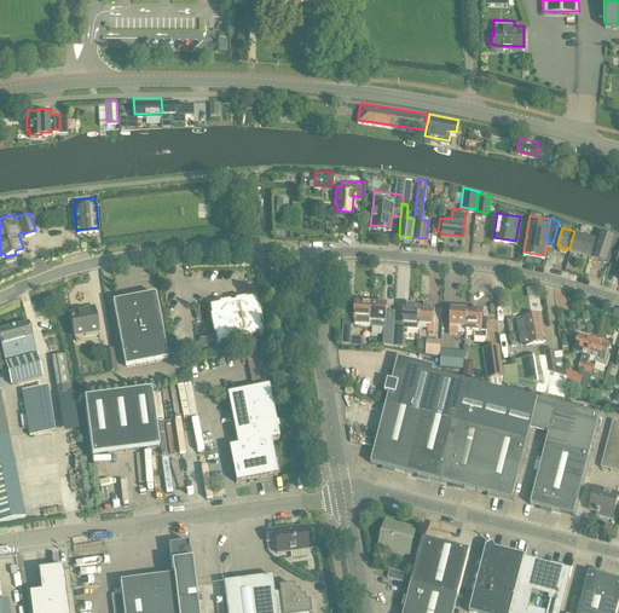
[(574,231),(570,248),(608,259),(615,235),(597,229),(595,237),(574,231)]
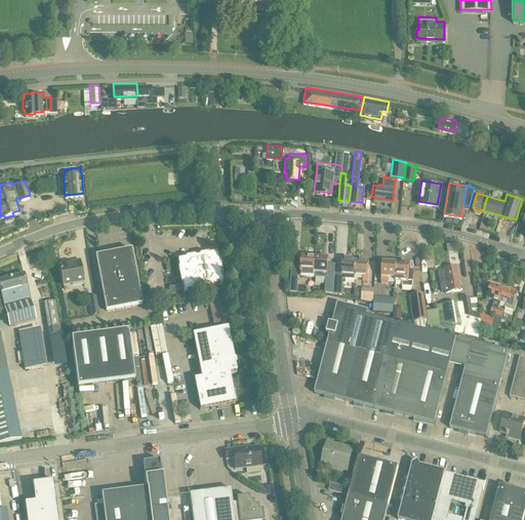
[(146,291),(139,292),(130,246),(113,249),(109,247),(107,251),(96,253),(107,307),(140,300),(140,296),(146,295),(146,291)]
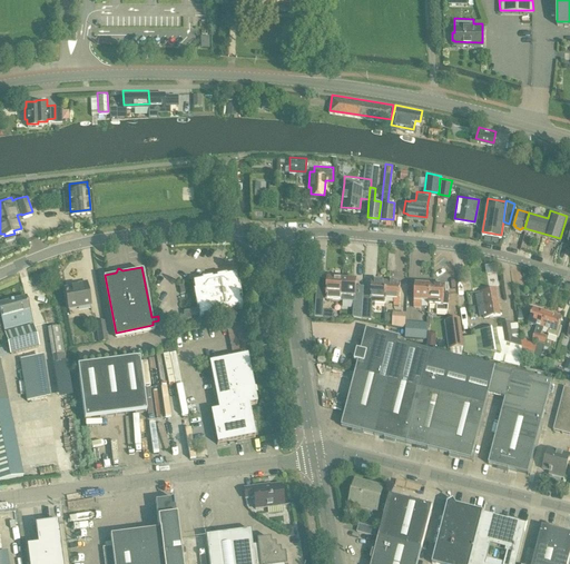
[(233,306),(242,304),(235,270),(226,273),(226,270),(202,276),(203,277),(193,278),(198,304),(183,307),(184,312),(158,316),(158,320),(192,315),(190,310),(199,309),(199,313),(208,310),(209,312),(233,307),(233,306)]
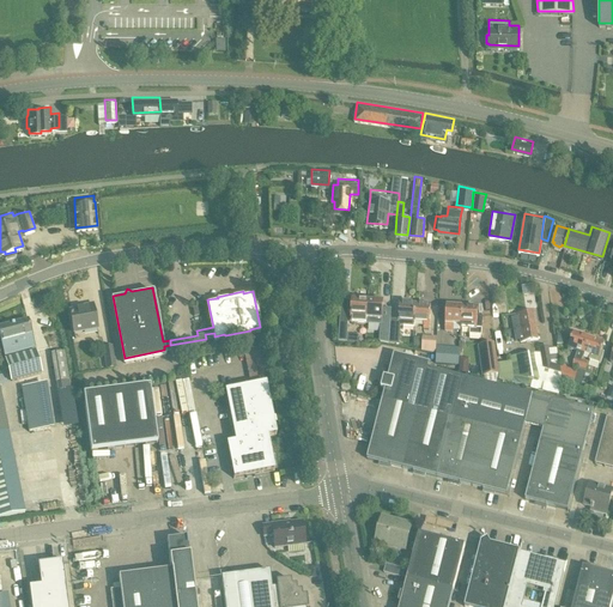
[(352,296),(351,319),(365,320),(366,296),(352,296)]
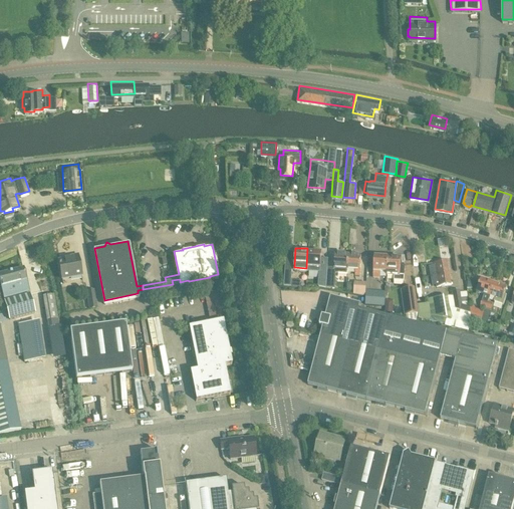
[(307,248),(306,268),(314,269),(319,269),(320,263),(321,250),(307,248)]
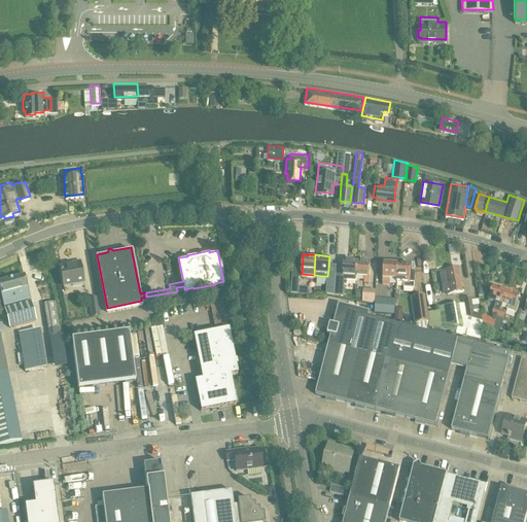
[(335,281),(335,291),(343,292),(344,276),(355,277),(356,274),(355,274),(356,257),(344,256),(343,271),(336,271),(335,281)]
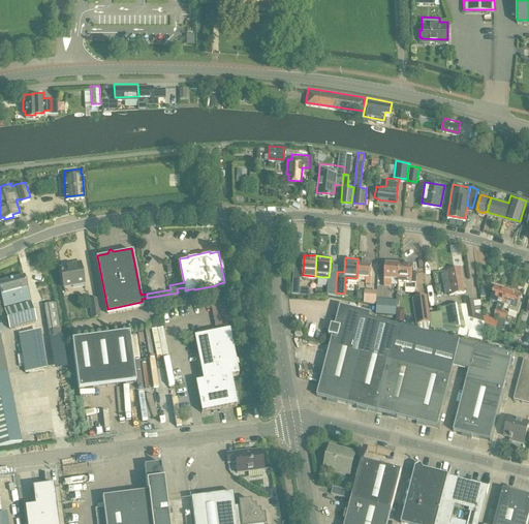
[(64,283),(84,280),(80,258),(67,260),(68,263),(60,264),(64,283)]
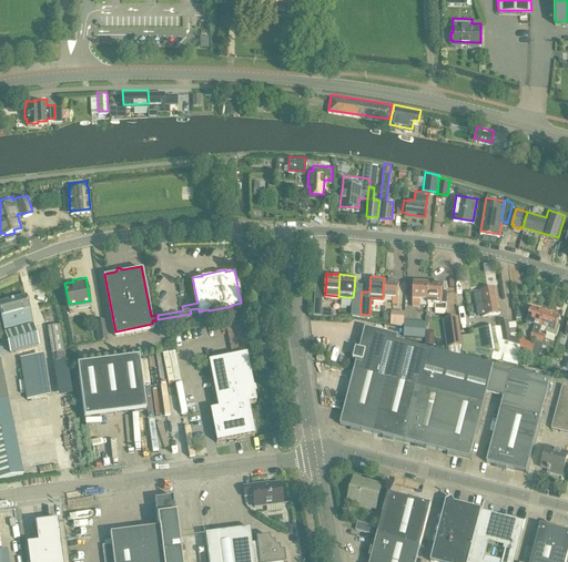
[(384,277),(383,295),(384,295),(393,295),(392,299),(397,300),(398,278),(384,277)]
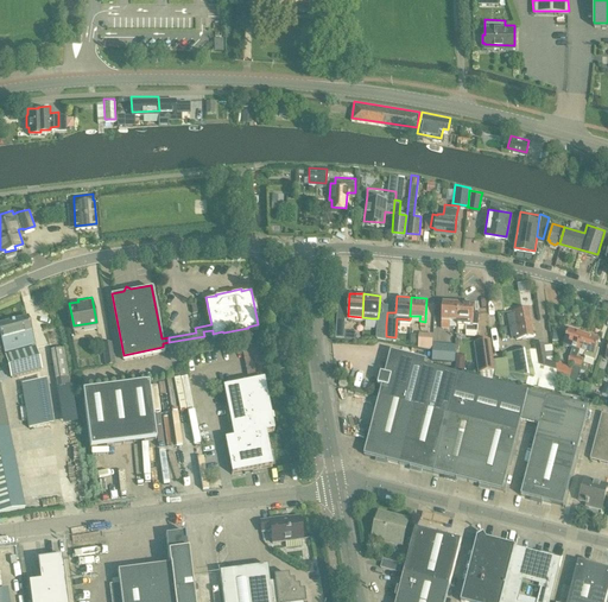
[(457,318),(458,301),(443,299),(442,324),(449,324),(449,317),(456,318),(457,318)]
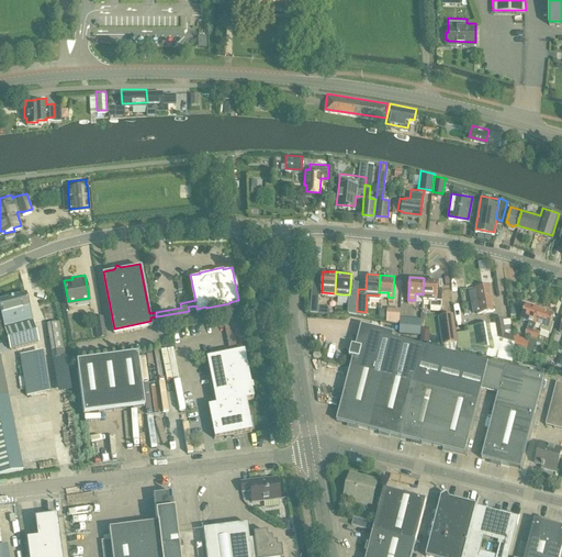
[(437,286),(437,279),(424,278),(423,294),(422,294),(422,297),(430,298),(430,303),(440,303),(441,286),(437,286)]
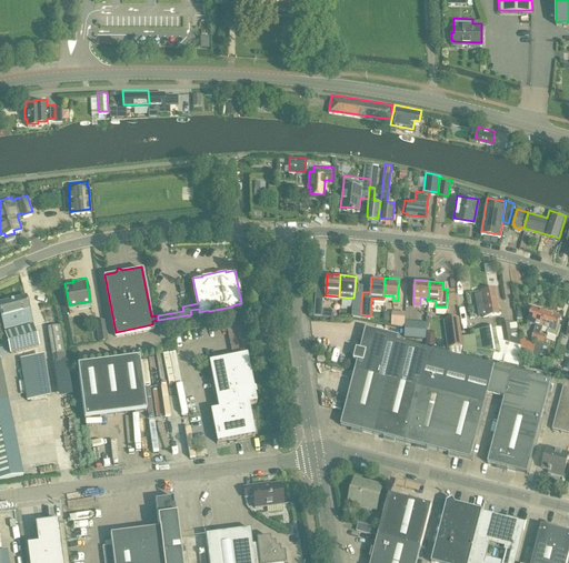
[(479,290),(475,290),(478,312),(482,311),(483,314),(499,311),(495,285),(478,288),(479,290)]
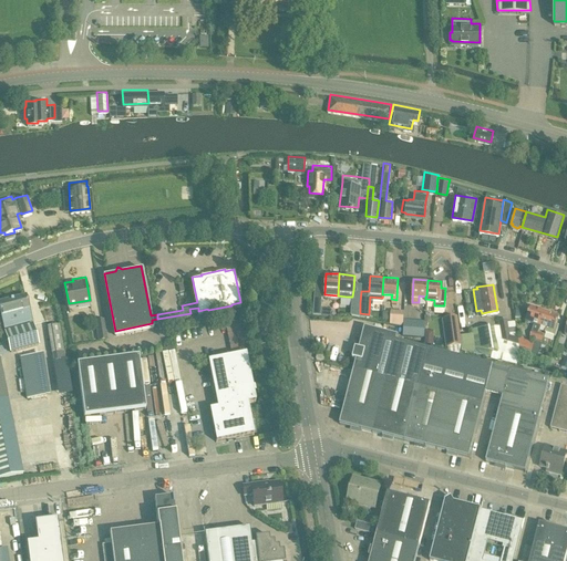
[(322,287),(315,287),(312,311),(320,312),(322,287)]
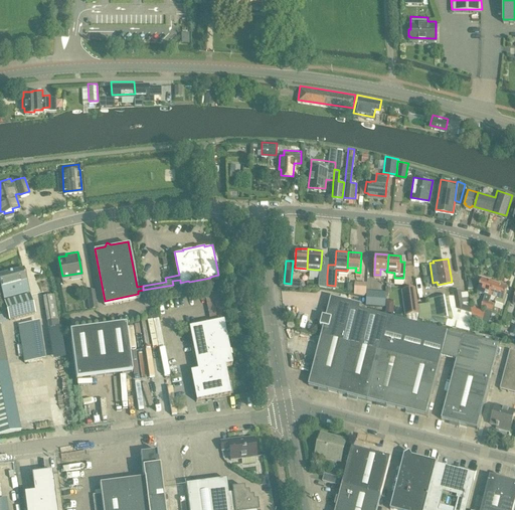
[(320,270),(319,274),(327,275),(328,265),(321,264),(320,270)]
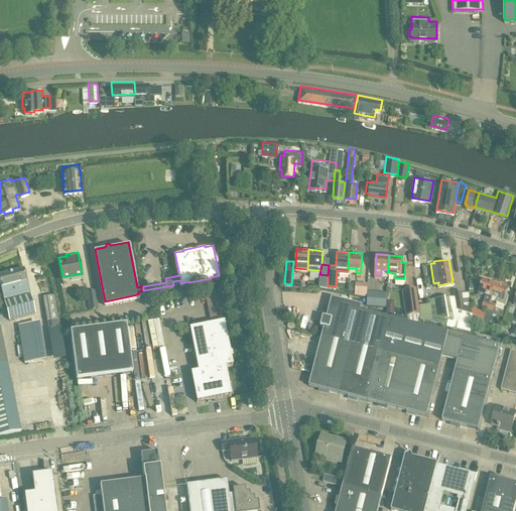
[(26,277),(23,265),(0,270),(0,280),(1,284),(4,295),(29,288),(26,277)]
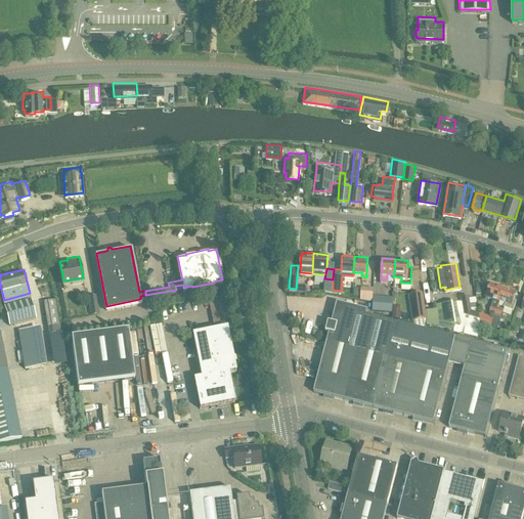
[(498,299),(503,286),(490,282),(485,294),(492,297),(488,308),(494,310),(496,304),(498,299)]
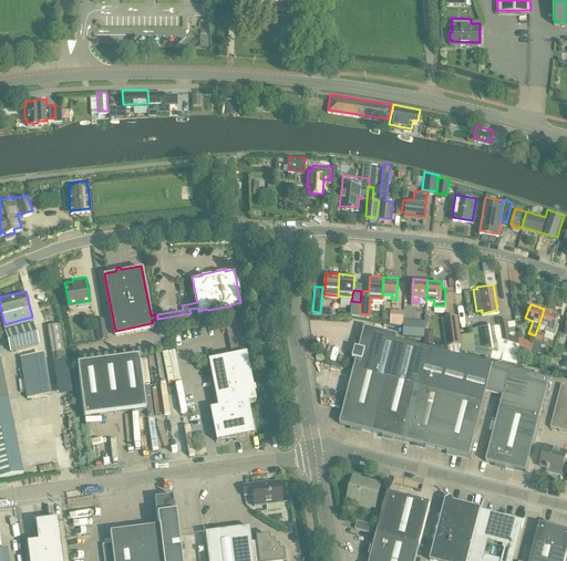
[(403,315),(404,307),(391,305),(390,320),(403,322),(403,315)]
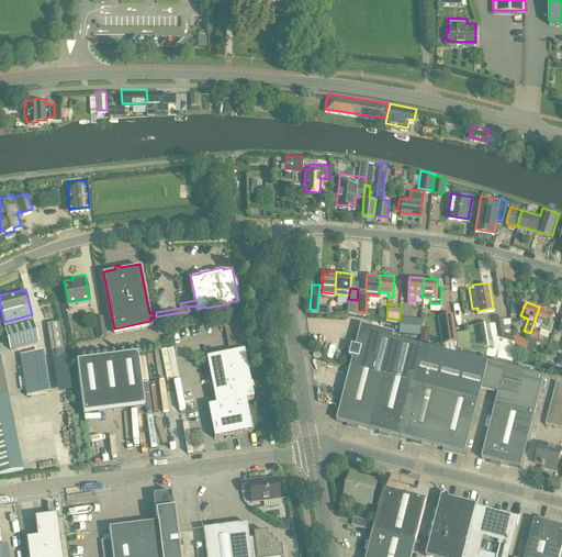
[(551,319),(551,318),(553,311),(539,307),(535,321),(540,322),(539,326),(550,330),(553,320),(551,319)]
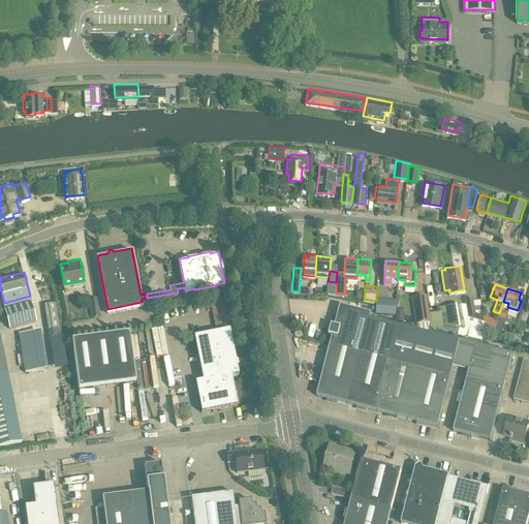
[(427,293),(412,294),(416,320),(417,320),(418,320),(430,319),(430,318),(431,318),(429,310),(427,293)]
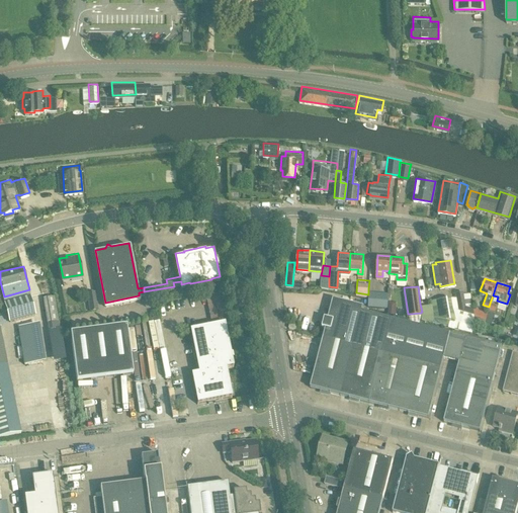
[(90,308),(98,307),(95,288),(87,289),(90,308)]
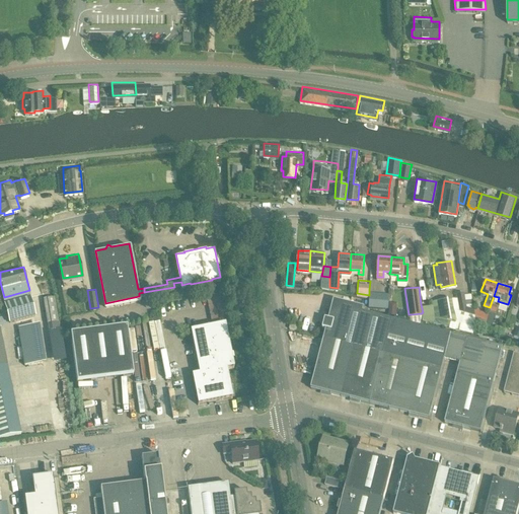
[(388,306),(389,291),(369,289),(369,295),(368,304),(388,306)]
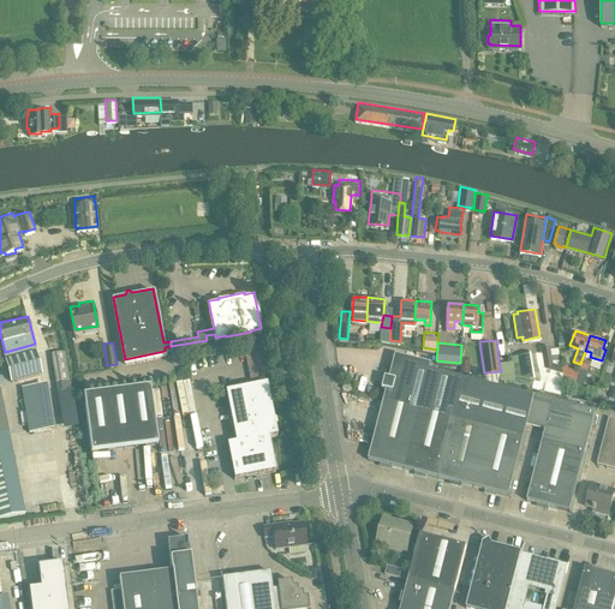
[(536,350),(513,353),(513,358),(515,372),(541,378),(548,380),(561,383),(562,383),(563,377),(562,368),(559,345),(551,347),(550,342),(541,344),(542,348),(536,350)]
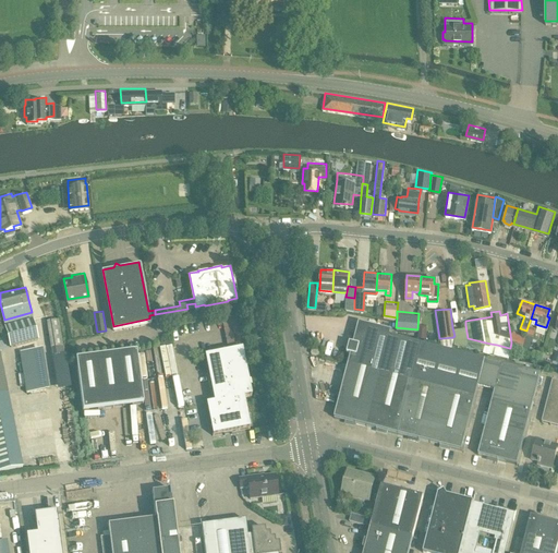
[(38,336),(33,317),(32,314),(4,322),(11,343),(38,336)]
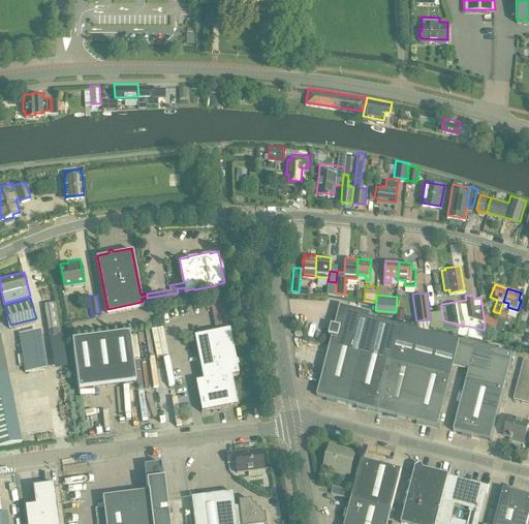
[(49,326),(59,325),(56,299),(44,301),(49,326)]
